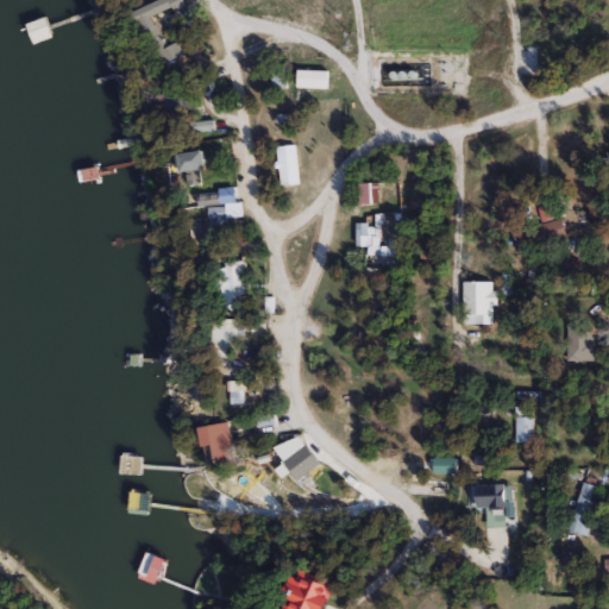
[(173,8),(154,17),(167,46),(177,42),(183,56),(161,66),(137,8),(156,0),(183,0),(187,7),(174,12),(173,8)]
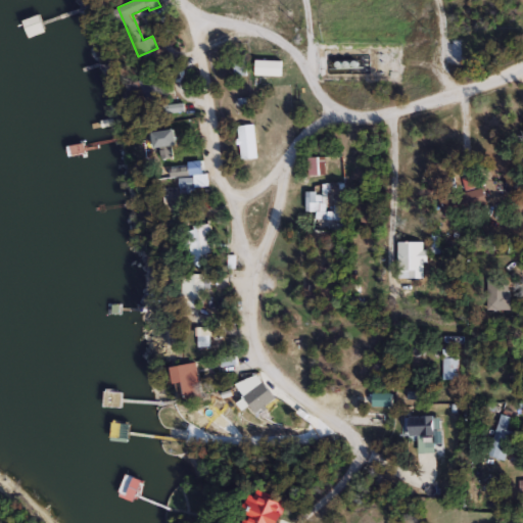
[(31,36),(26,19),(41,15),(46,32),(31,36)]
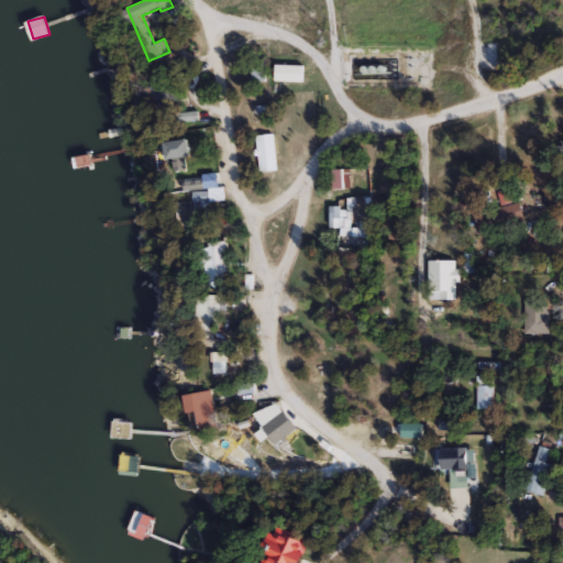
[(250,63),(264,63),(264,84),(250,84),(250,63)]
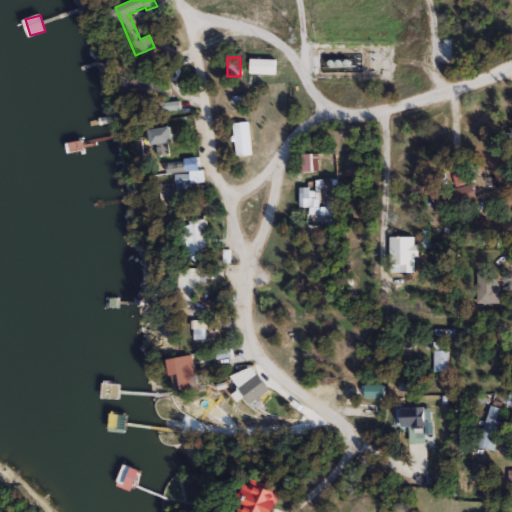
[(137,100),(131,80),(149,75),(155,95),(137,100)]
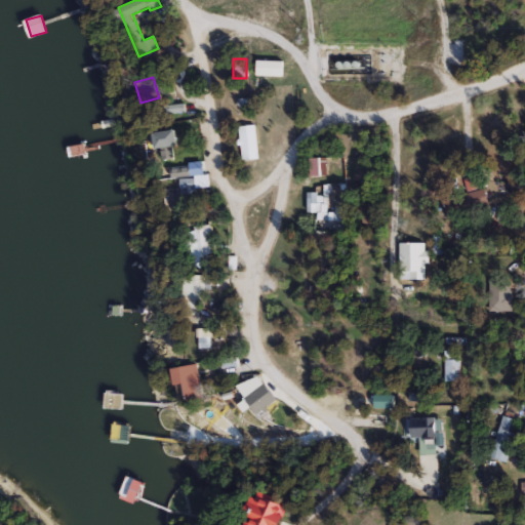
[(166,104),(185,105),(185,116),(166,116),(166,104)]
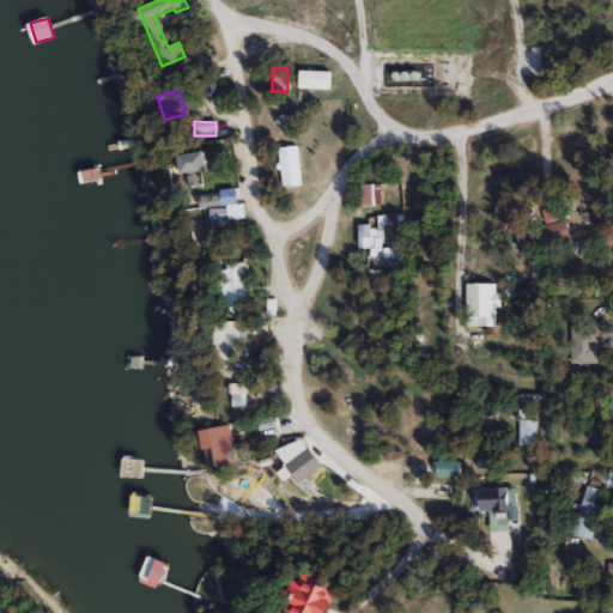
[(279,145),(298,145),(298,187),(279,187),(279,145)]
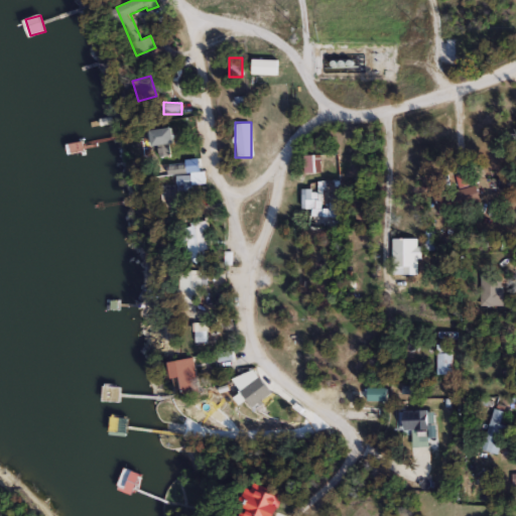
[(176,144),(155,145),(154,128),(175,127),(176,144)]
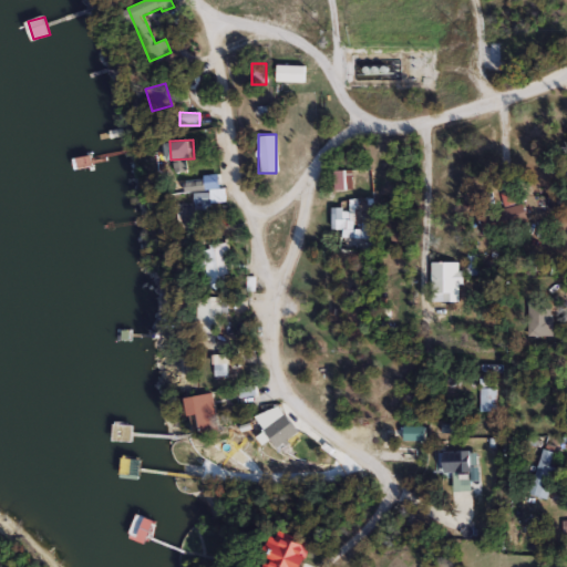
[(333,189),(333,169),(352,169),(352,189),(333,189)]
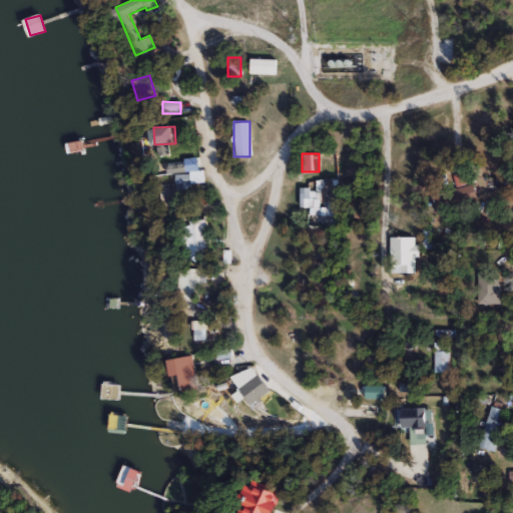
[(202,182),(191,183),(191,189),(176,189),(175,172),(202,171),(202,182)]
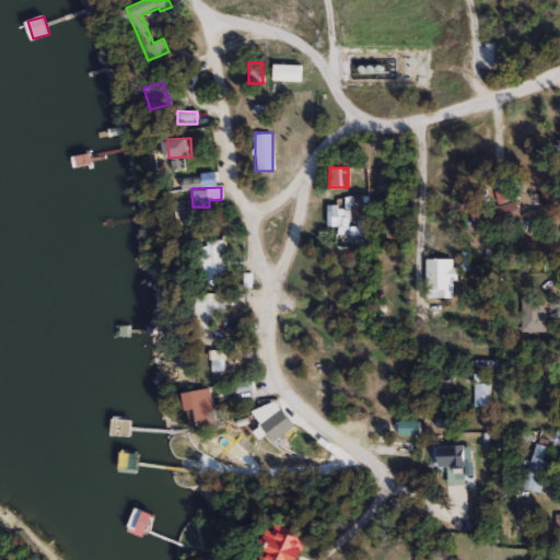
[(518,200),(522,224),(480,231),(478,213),(498,211),(494,190),(505,188),(508,201),(518,200)]
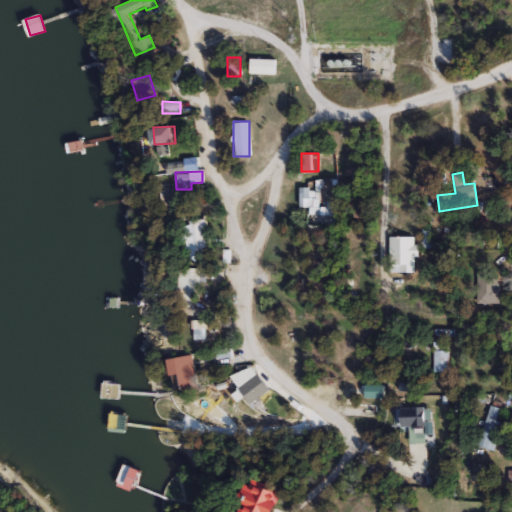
[(299,205),(300,186),(318,187),(317,206),(299,205)]
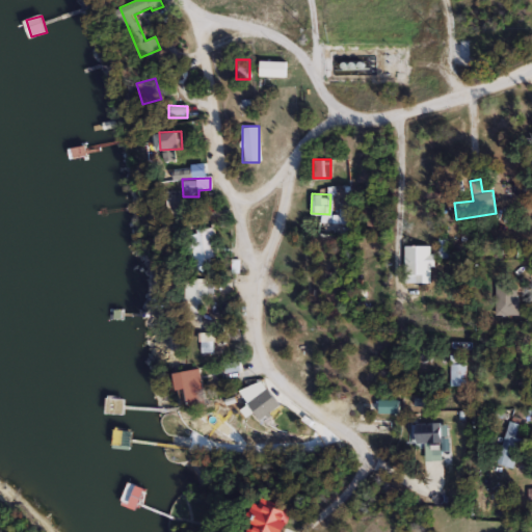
[(348,222),(339,222),(339,208),(348,208),(348,222)]
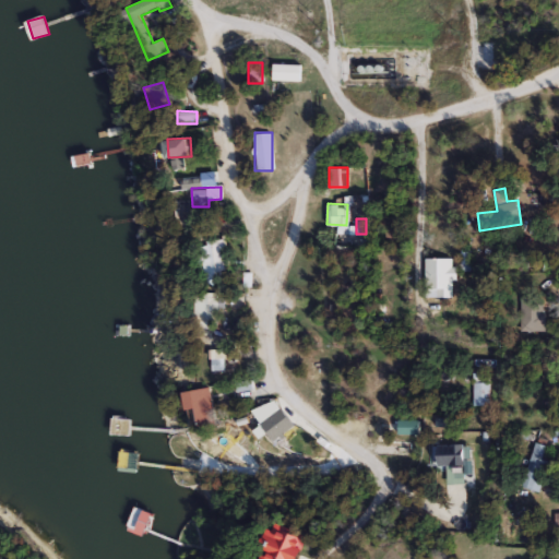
[(224,281),(206,281),(206,239),(224,239),(224,281)]
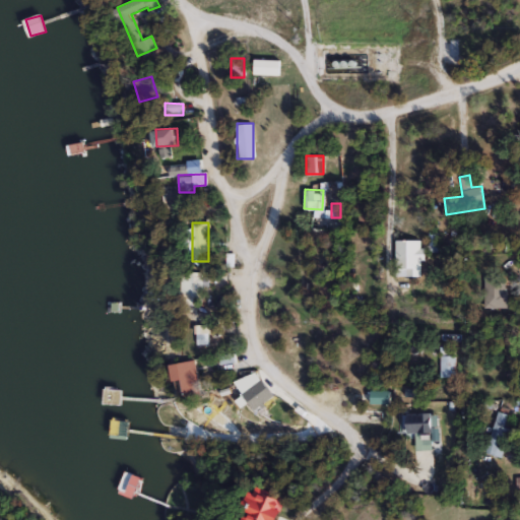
[(396,240),(423,240),(423,260),(420,260),(420,276),(396,276),(396,240)]
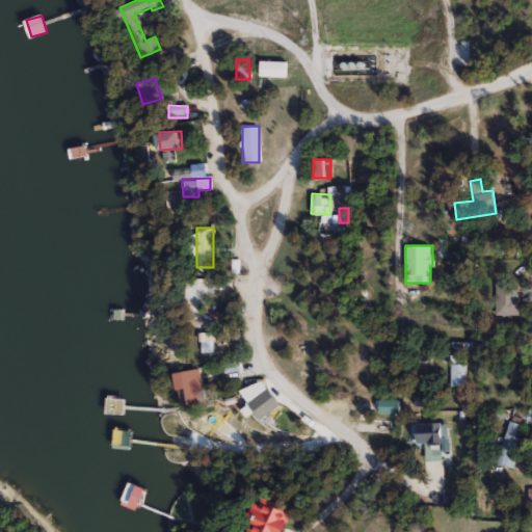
[(520,285),(520,315),(496,315),(496,285),(520,285)]
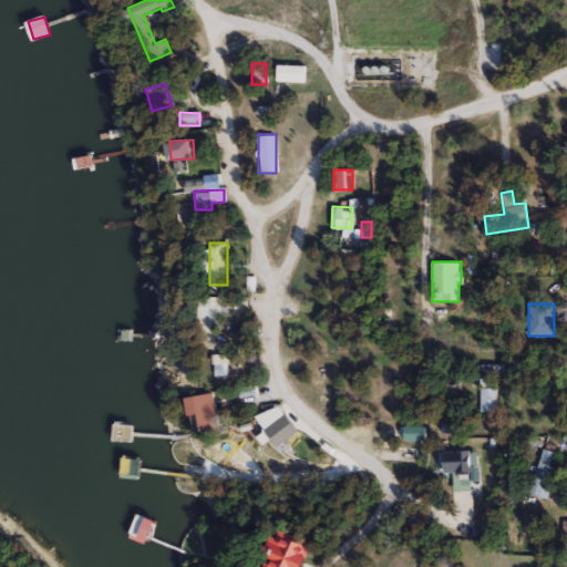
[(495,411),(480,411),(480,387),(495,387),(495,411)]
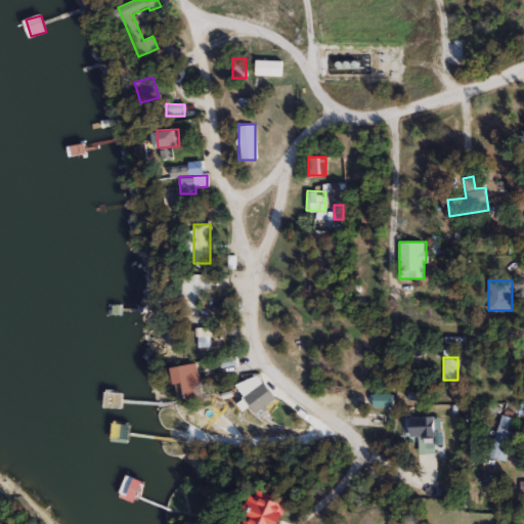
[(177,366),(200,363),(206,398),(190,400),(187,381),(180,382),(177,366)]
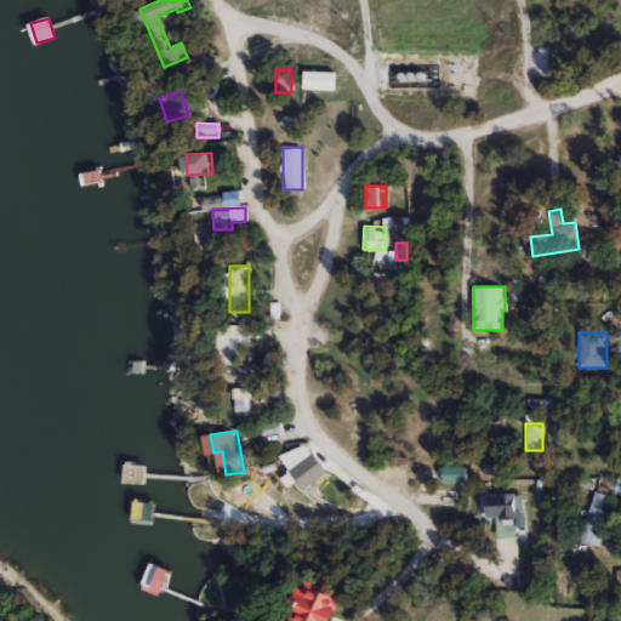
[(581,541),(596,490),(611,495),(597,546),(581,541)]
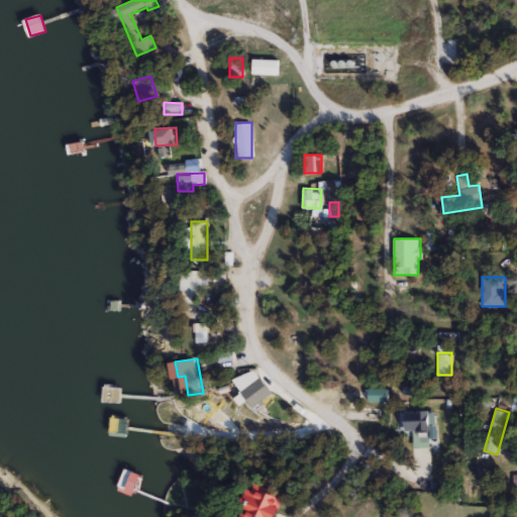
[(407,411),(431,411),(431,432),(431,446),(415,446),(415,430),(407,430),(407,411)]
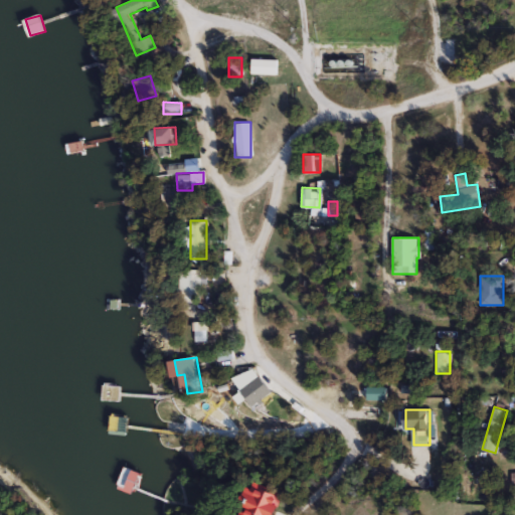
[(286,505),(275,514),(241,514),(269,488),(286,505)]
